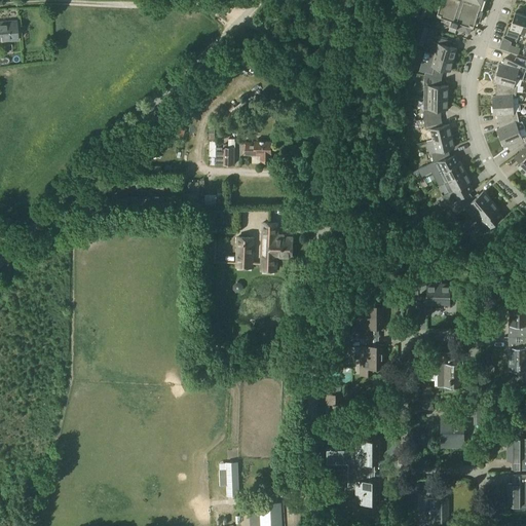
[(441,2),(437,14),(442,16),(440,23),(450,26),(449,28),(456,30),(456,29),(470,34),(472,27),(474,27),(478,14),(481,15),(483,10),(479,9),(482,0),(437,0),(438,1),(441,2)]
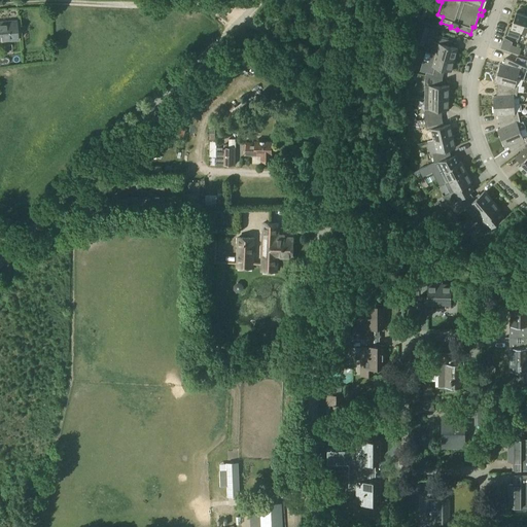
[(507,33),(507,34),(519,38),(521,33),(526,15),(516,12),(511,30),(508,29),(507,33)]
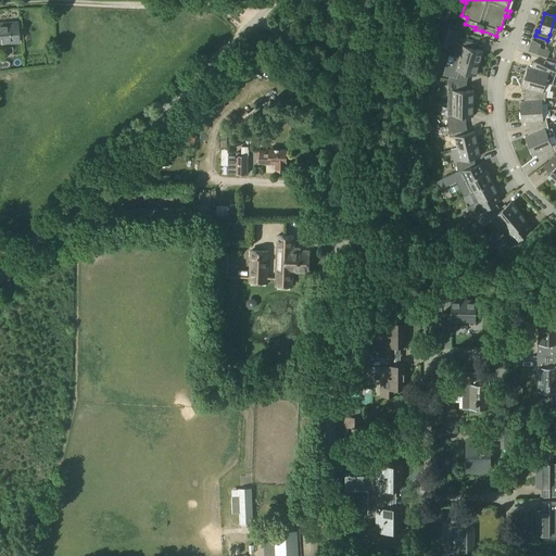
[(16,22),(0,23),(0,43),(19,42),(16,22)]
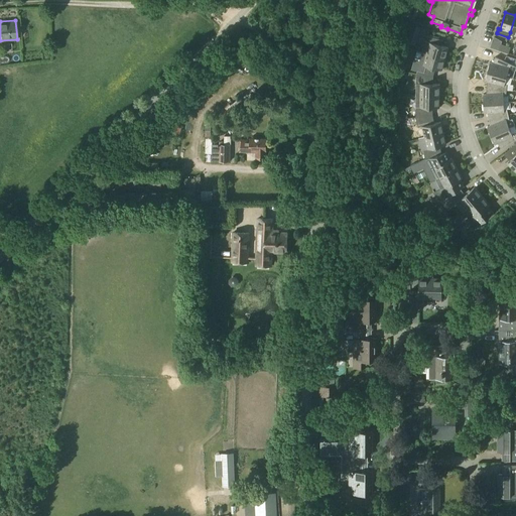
[(411,24),(408,33),(417,36),(419,27),(417,26),(412,25),(411,24)]
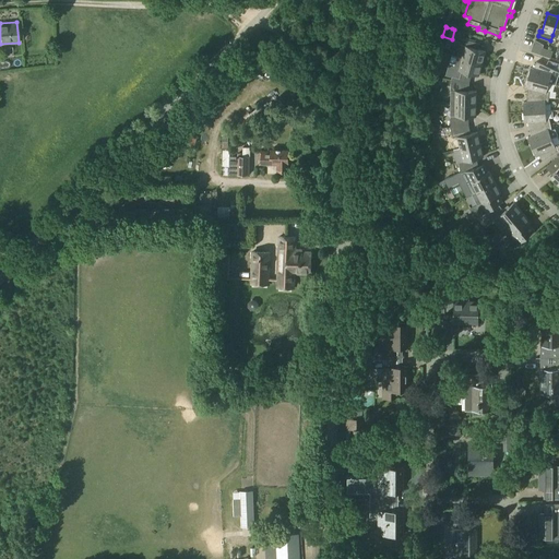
[(535,47),(536,39),(528,37),(527,45),(535,47)]
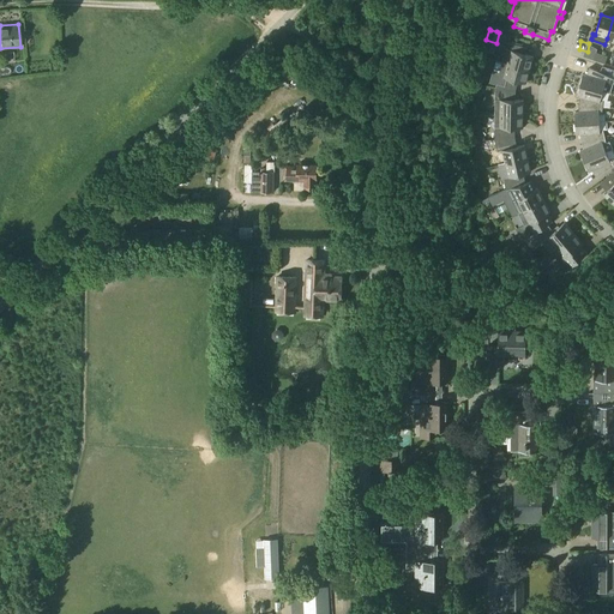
[(509,43),(506,49),(506,53),(507,55),(510,56),(507,64),(529,70),(533,56),(521,53),(523,47),(509,43)]
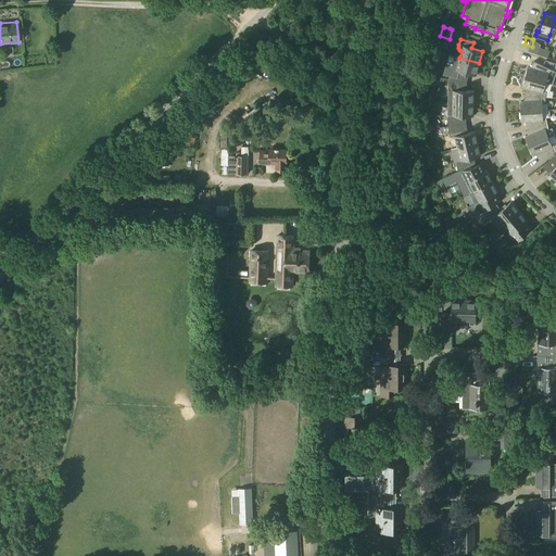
[(446,64),(443,75),(450,76),(449,79),(463,81),(464,77),(464,76),(465,73),(469,74),(476,75),(479,63),(459,58),(454,57),(452,66),(446,64)]
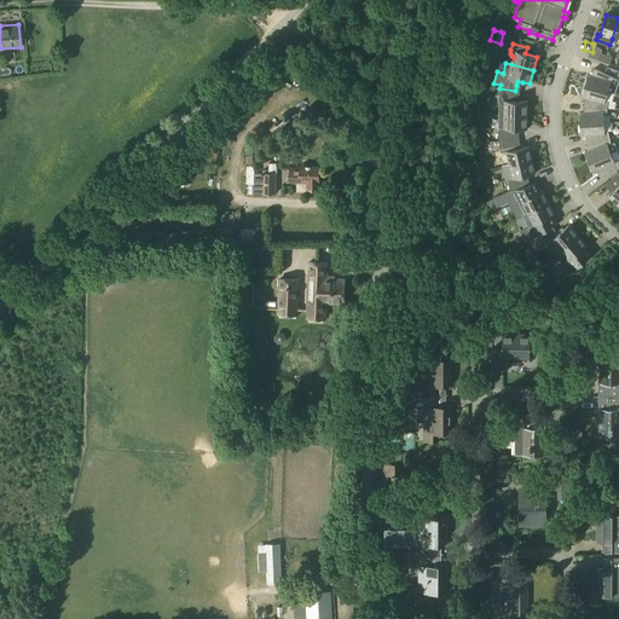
[(588,75),(584,86),(607,92),(609,85),(613,86),(615,79),(594,68),(590,76),(588,75)]
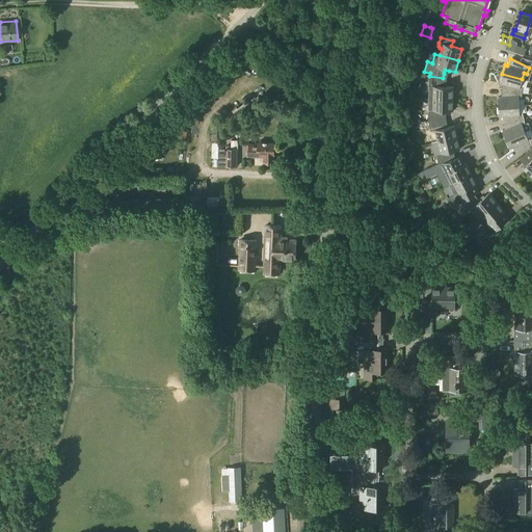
[(502,74),(500,83),(502,84),(502,90),(523,92),(523,86),(521,86),(522,79),(502,74)]
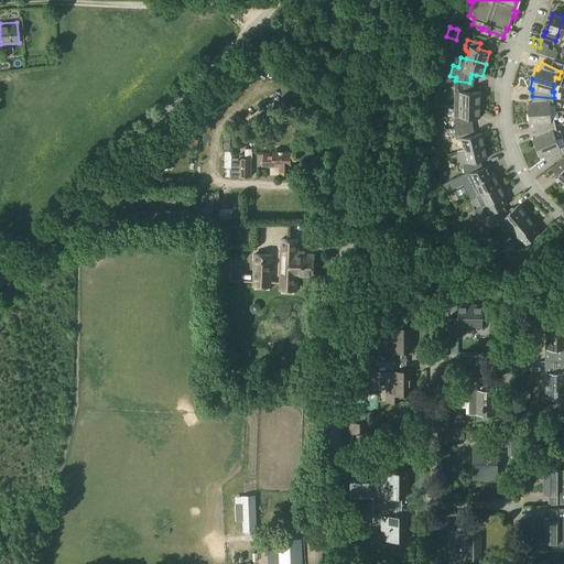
[(455,91),(455,105),(480,105),(480,91),(469,91),(469,83),(455,80),(455,91)]
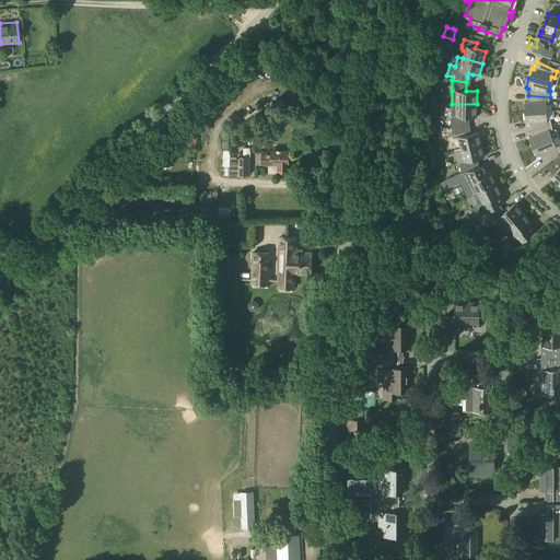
[(527,102),(524,103),(525,113),(547,112),(546,104),(549,104),(550,97),(528,95),(527,102)]
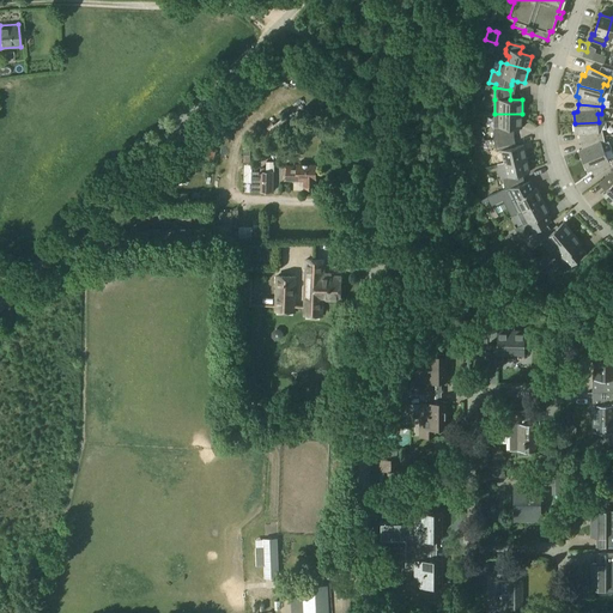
[(495,127),(493,139),(509,138),(509,128),(522,128),(522,114),(495,114),(493,127),(495,127)]
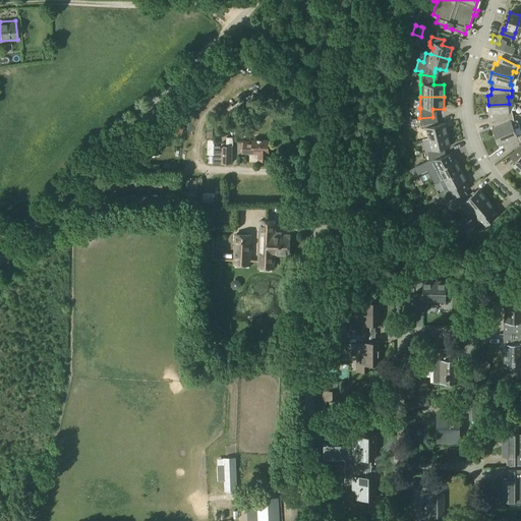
[(231,105),(226,109),(236,120),(250,108),(242,99),(232,107),(231,105)]
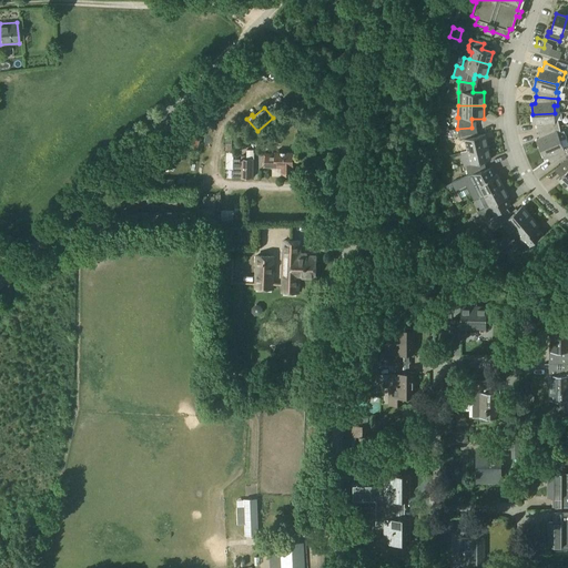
[(555,113),(533,114),(533,124),(536,124),(538,131),(559,127),(558,120),(555,120),(555,113)]
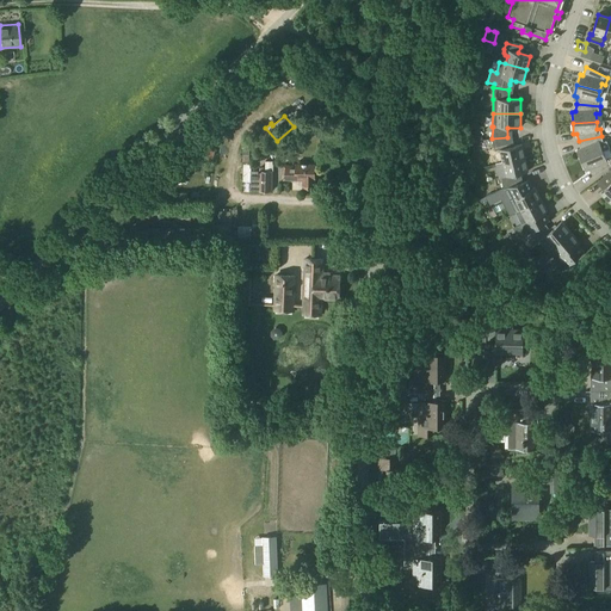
[(580,149),(576,150),(581,160),(609,149),(606,142),(603,142),(602,136),(579,141),(580,149)]
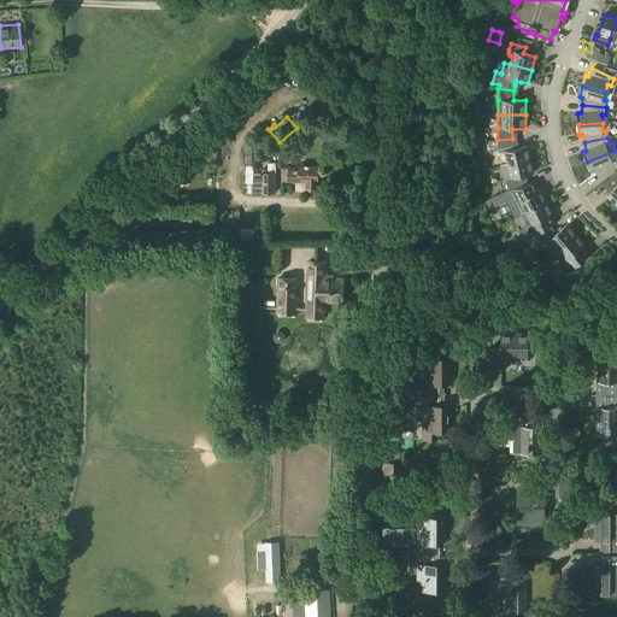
[(512,139),(497,140),(500,152),(505,151),(507,164),(530,159),(527,146),(515,148),(512,139)]
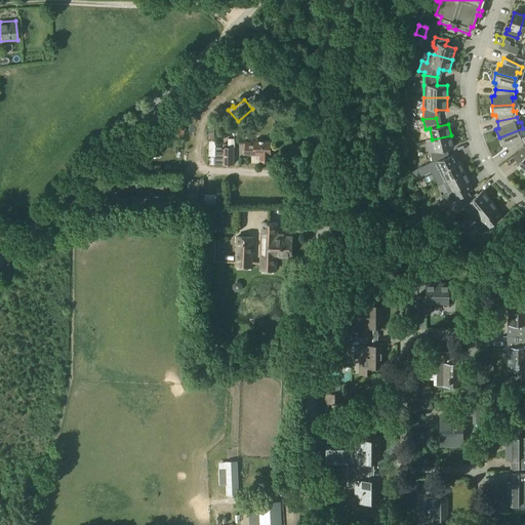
[(524,132),(523,128),(499,137),(503,147),(506,146),(510,152),(524,140),(524,137),(523,135),(524,133),(524,132)]
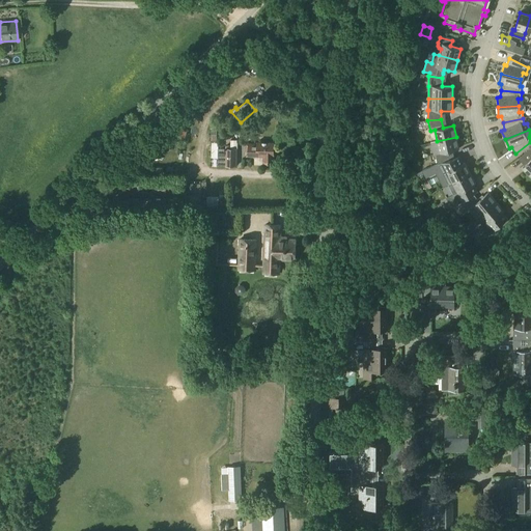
[(440,154),(436,155),(438,164),(450,160),(448,151),(458,148),(456,137),(437,141),(440,154)]
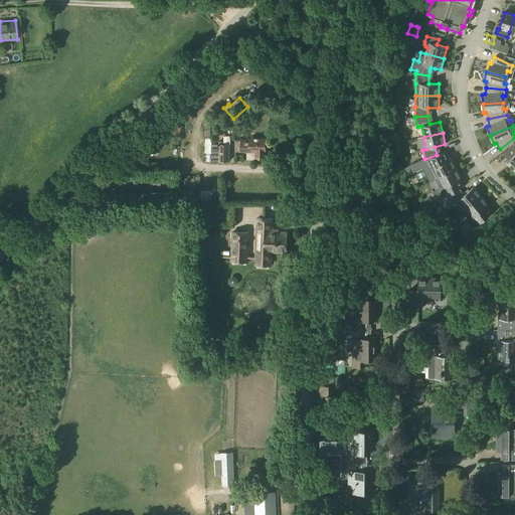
[(218,140),(218,144),(229,144),(229,136),(223,136),(223,140),(218,140)]
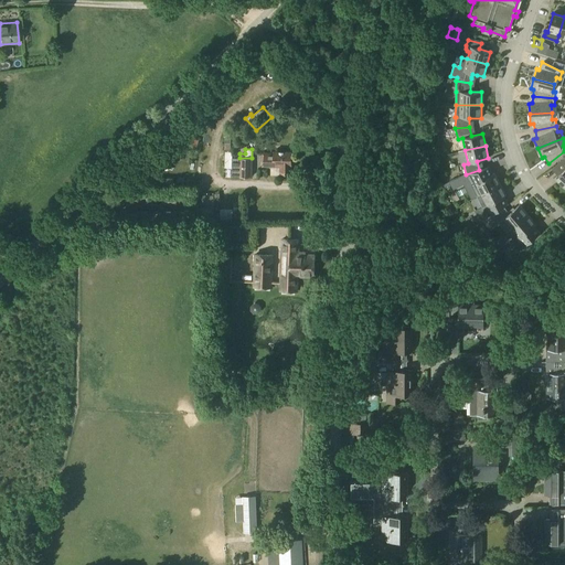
[(262,166),(262,167),(280,167),(279,173),(290,173),(291,164),(291,151),(274,151),(273,152),(262,152),(262,153),(263,153),(263,166),(262,166)]
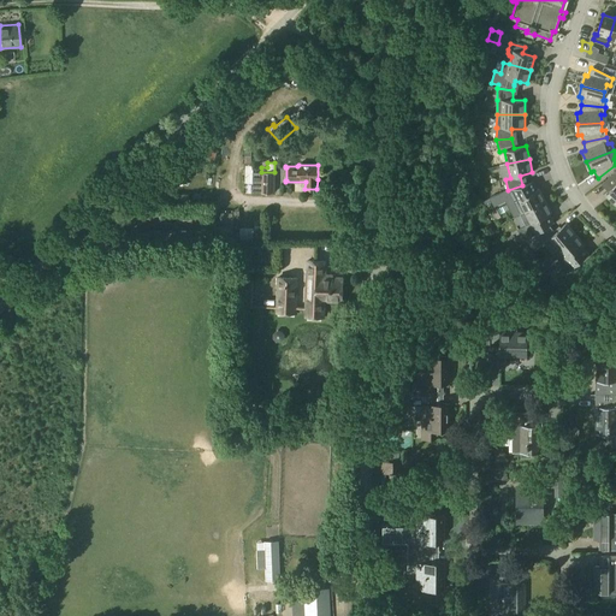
[(261,172),(261,191),(273,193),(274,172),(261,172)]
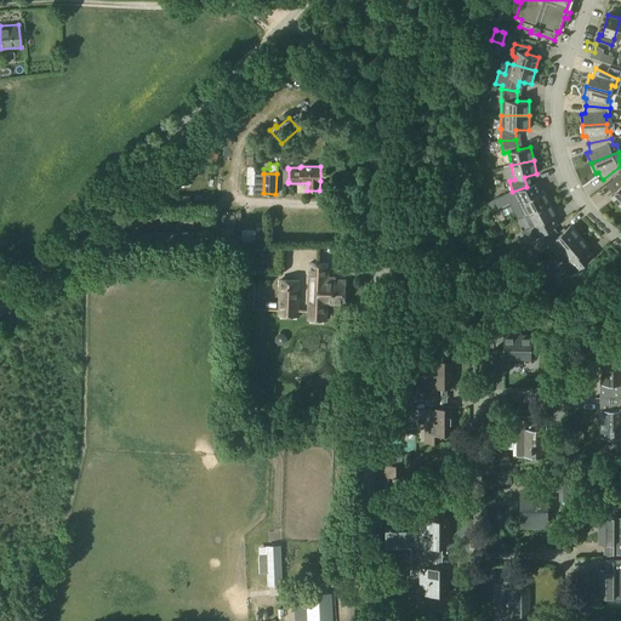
[(620,174),(607,184),(616,197),(614,200),(620,206),(620,174)]
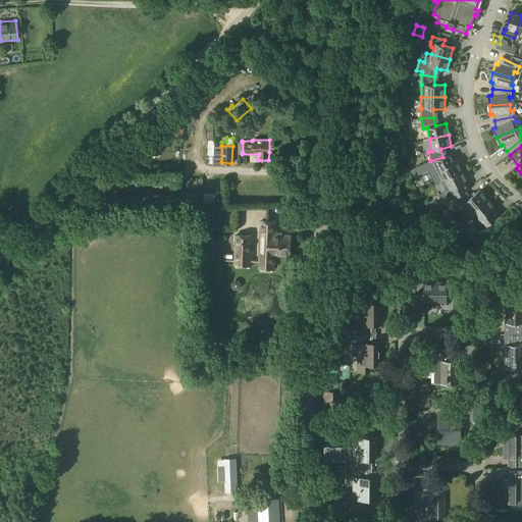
[(430,161),(416,169),(420,176),(425,173),(422,167),(431,162),(440,181),(462,170),(456,160),(447,164),(442,157),(430,161)]
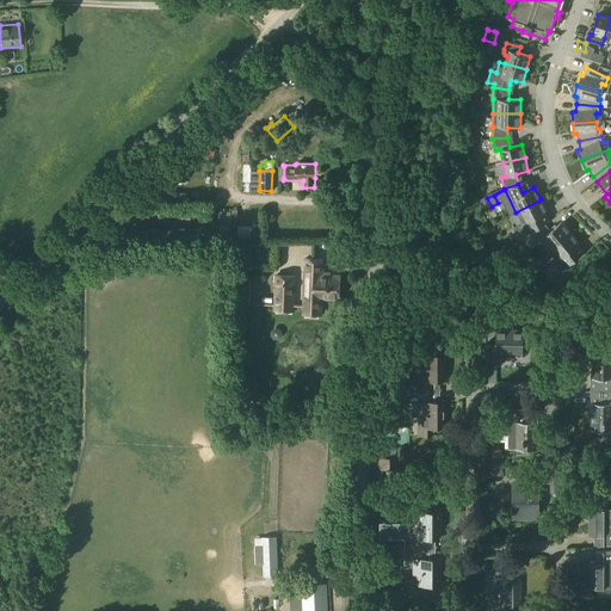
[(505,192),(499,196),(511,221),(518,217),(505,192)]
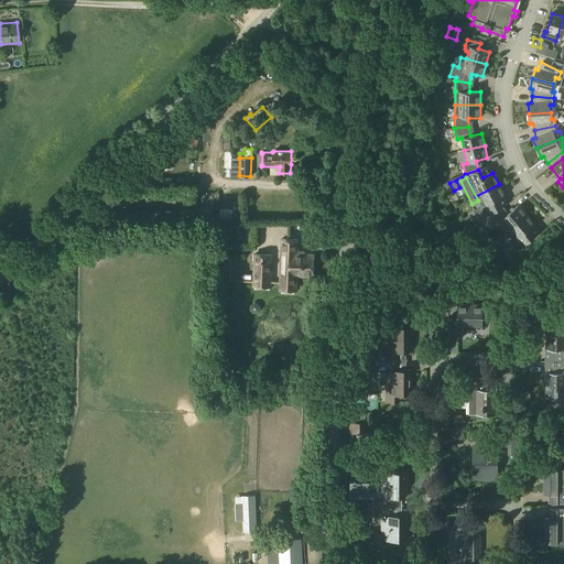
[(499,184),(476,196),(487,217),(503,206),(508,203),(505,196),(505,195),(499,184)]
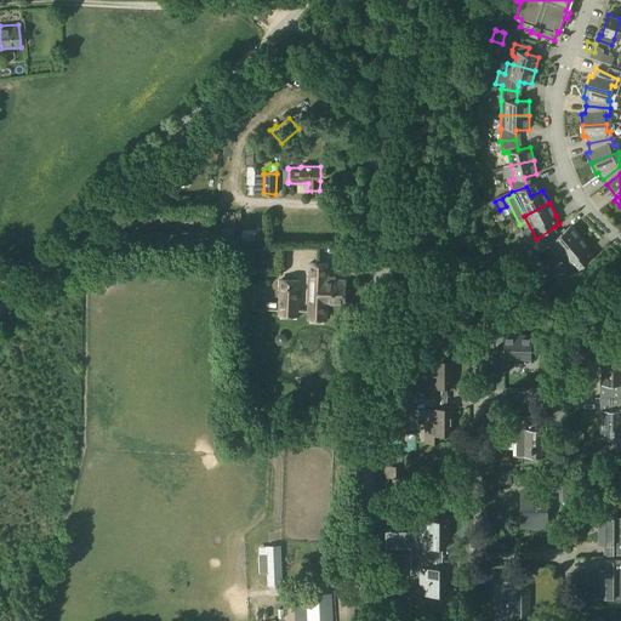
[(266,224),(275,226),(275,206),(266,206),(266,224)]
